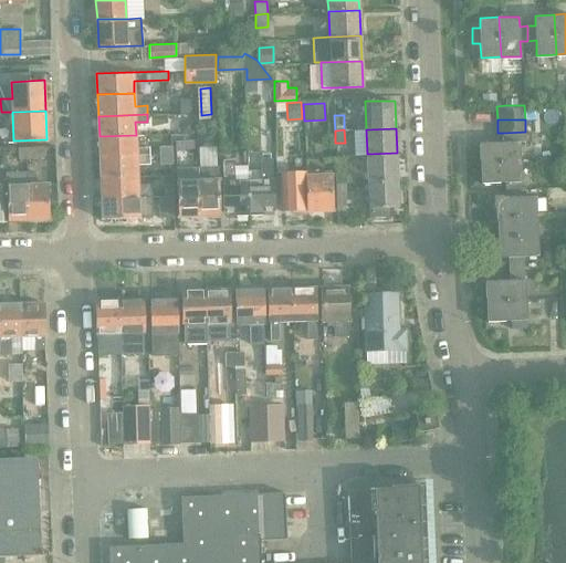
[(521,160),(520,141),(532,141),(532,132),(525,132),(503,133),(504,141),(480,142),(481,162),(521,160)]
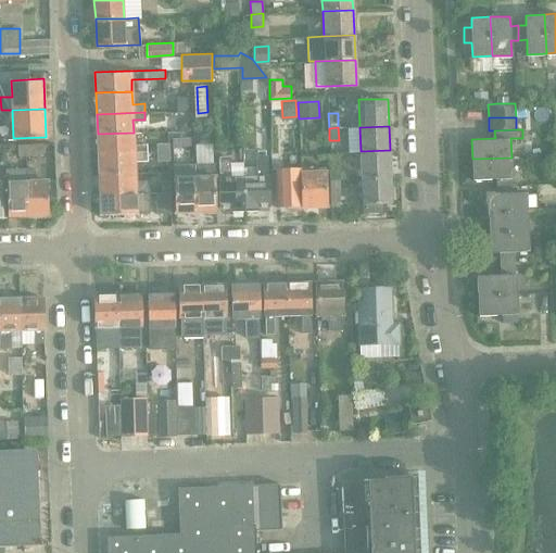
[(134,143),(134,133),(98,134),(98,153),(147,152),(146,143),(134,143)]
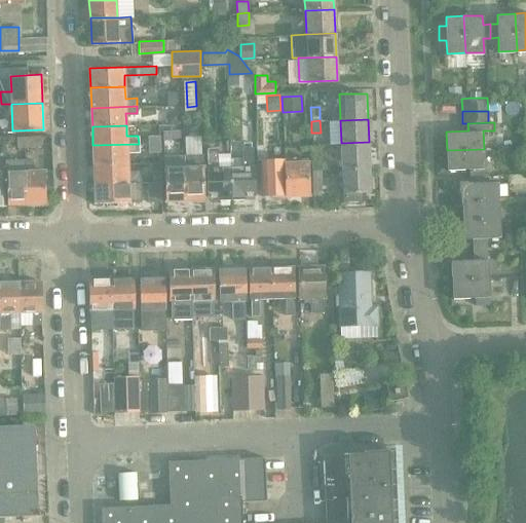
[(180,129),(163,129),(163,139),(180,138),(180,129)]
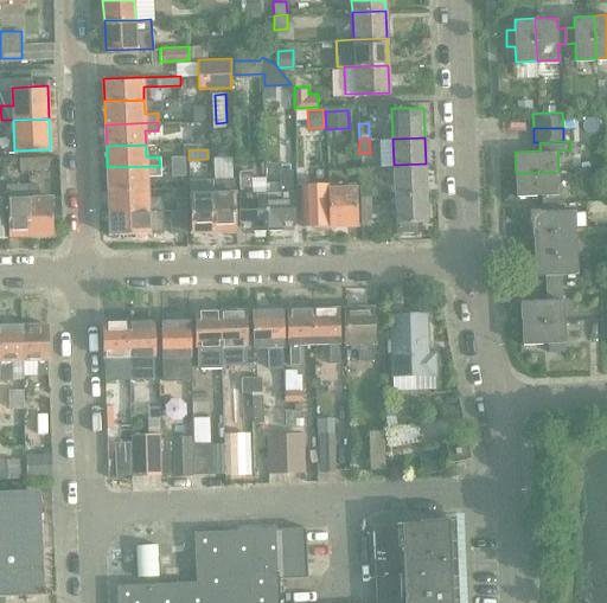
[(48,167),(46,155),(37,156),(38,168),(48,167)]
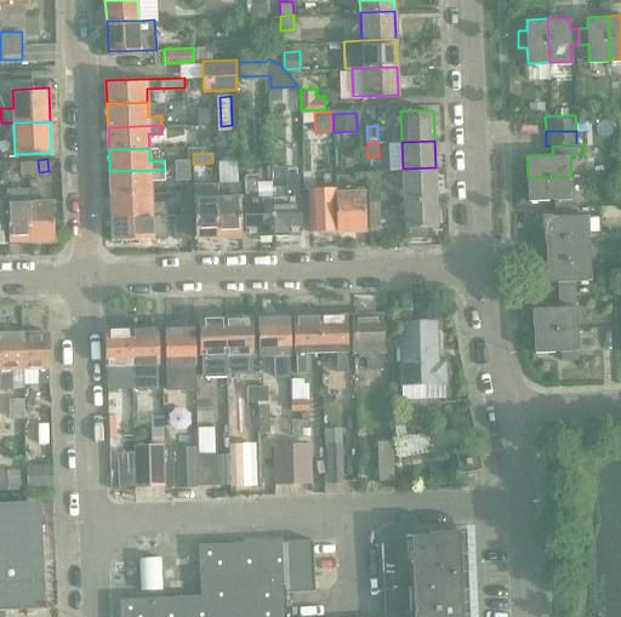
[(29,172),(39,172),(38,160),(28,160),(29,172)]
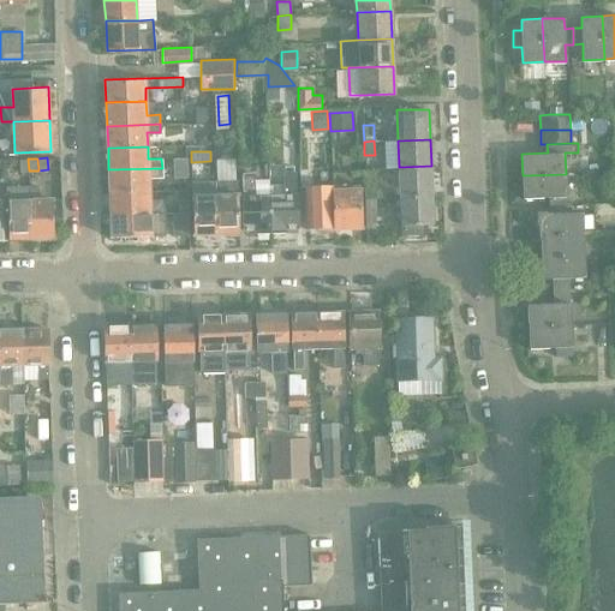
[(433,195),(431,166),(399,167),(400,196),(433,195)]
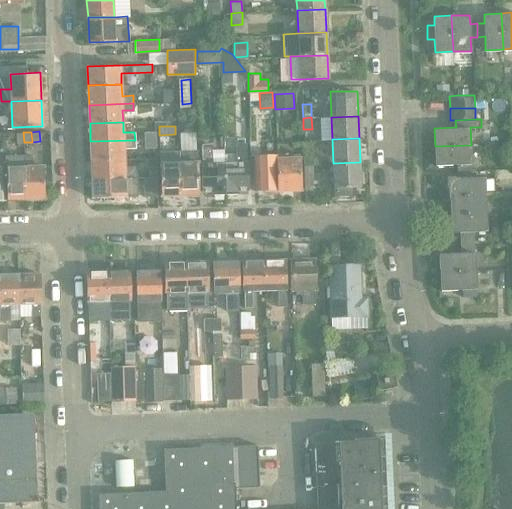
[(124,158),(124,147),(135,147),(135,140),(90,141),(91,159),(124,158)]
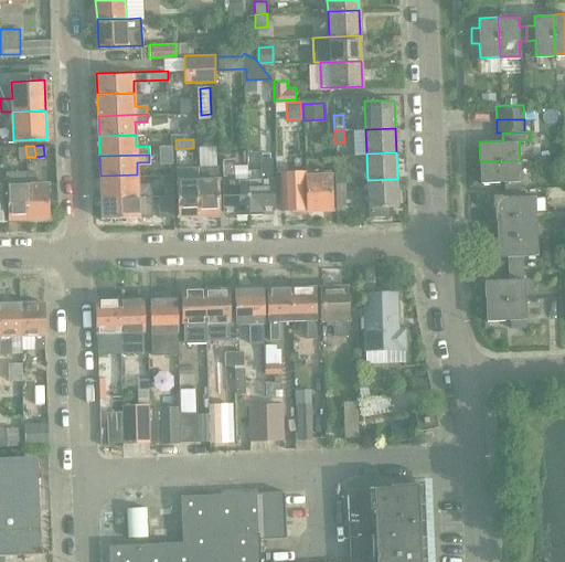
[(273,209),(272,157),(260,157),(260,169),(247,169),(247,179),(248,213),(264,213),(264,209),(273,209)]
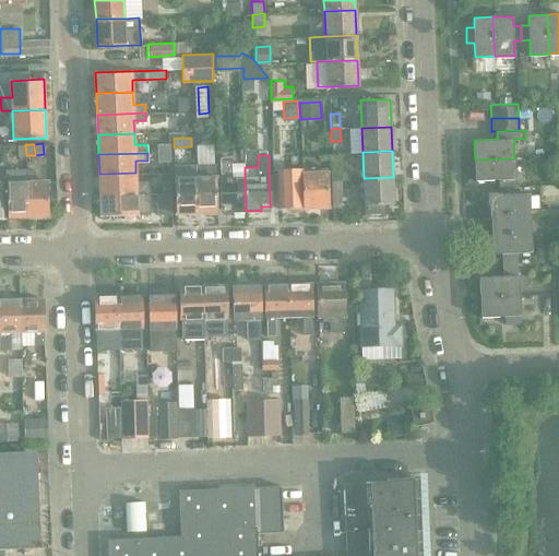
[(246,211),(245,177),(232,177),(230,156),(219,156),(222,208),(230,208),(230,212),(246,211)]
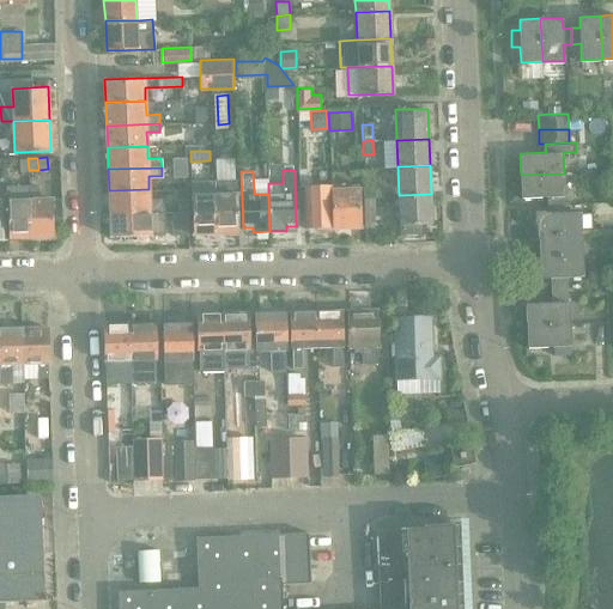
[(565,205),(564,174),(521,175),(521,196),(547,195),(548,205),(565,205)]
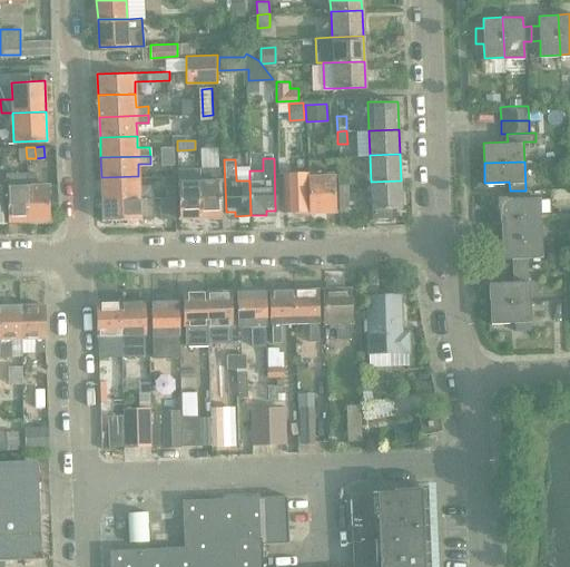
[(222,216),(220,166),(199,167),(200,216),(222,216)]
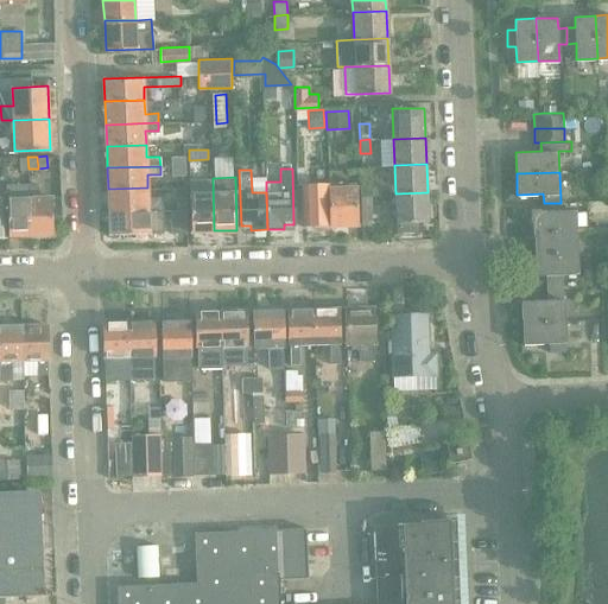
[(214,230),(213,178),(204,178),(204,191),(190,192),(191,231),(214,230)]
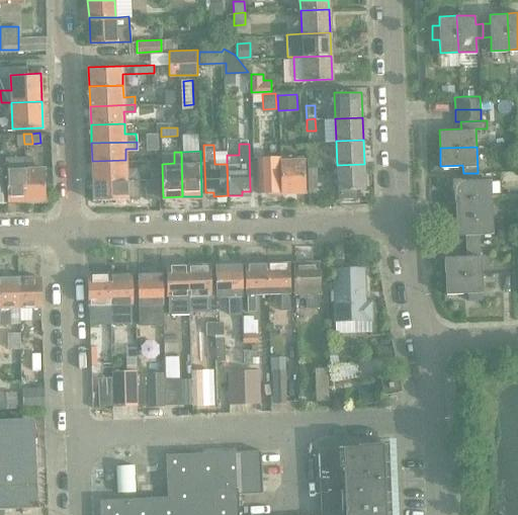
[(317,166),(316,153),(307,153),(308,166),(317,166)]
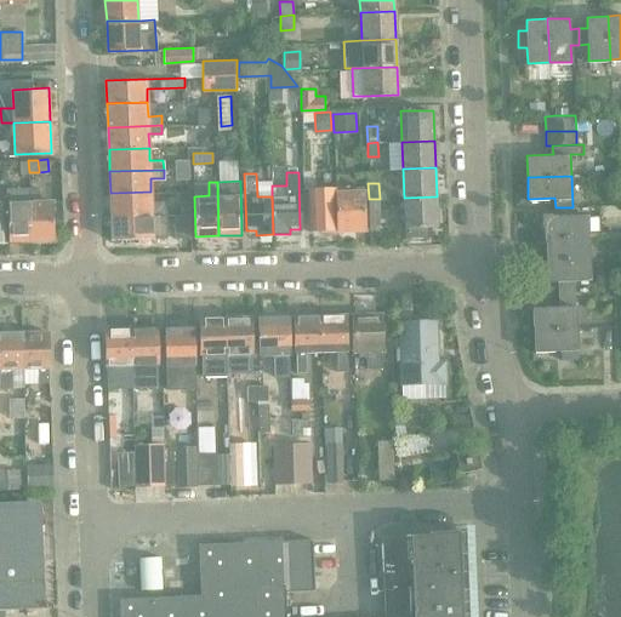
[(337,229),(337,186),(308,187),(309,230),(322,230),(324,233),(332,233),(335,229),(337,229)]
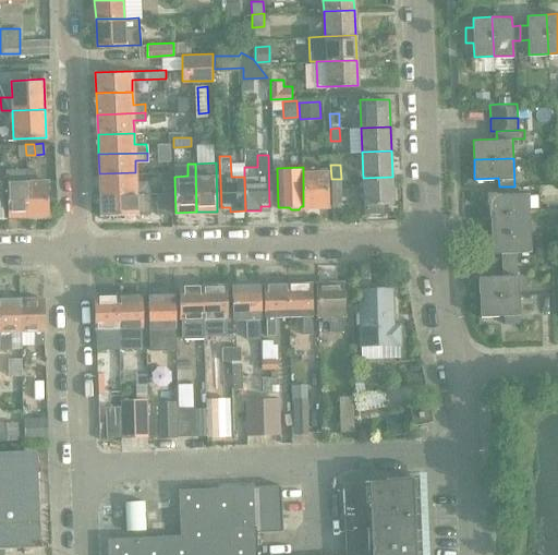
[(328,206),(327,167),(303,167),(303,206),(305,206),(307,209),(315,208),(317,206),(328,206)]
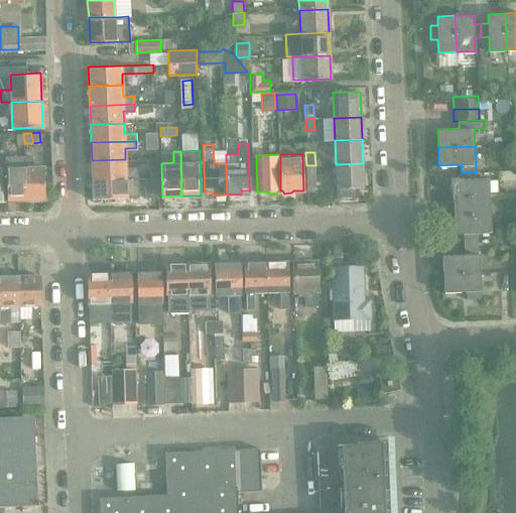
[(24,201),(23,155),(17,155),(17,167),(3,167),(5,201),(24,201)]
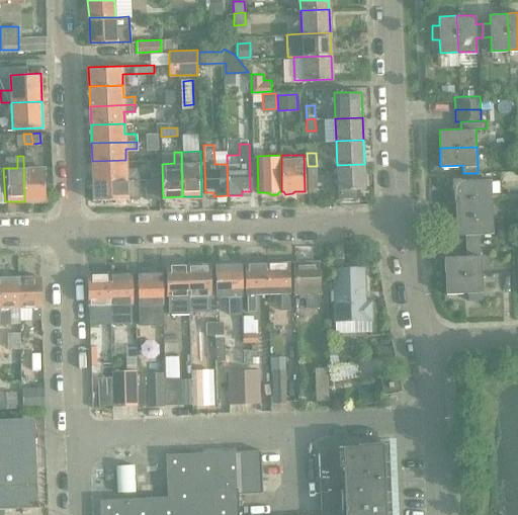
[(46,200),(45,167),(32,167),(32,156),(23,156),(24,201),(46,200)]
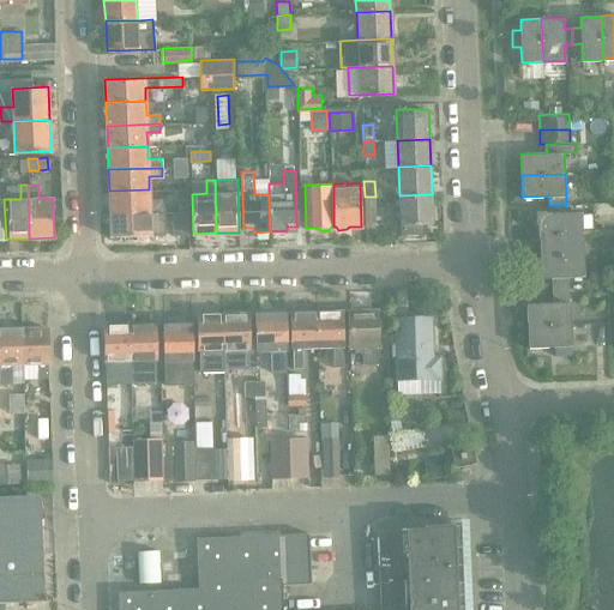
[(163,212),(163,199),(150,199),(149,189),(109,191),(110,213),(163,212)]
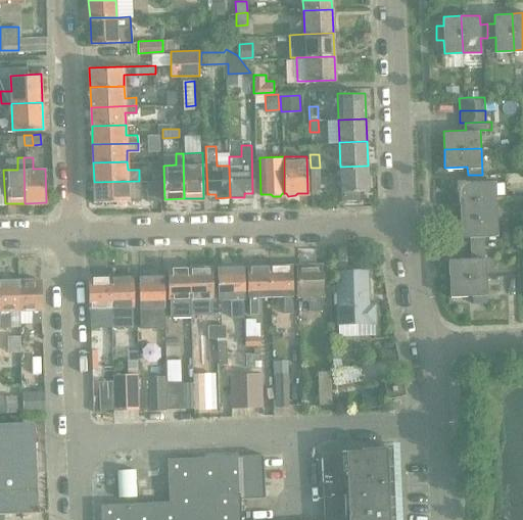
[(369,190),(368,166),(340,167),(341,191),(341,203),(360,203),(360,190),(369,190)]
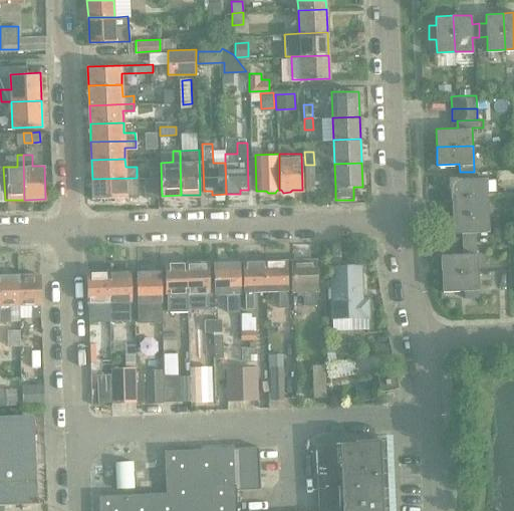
[(314,177),(314,165),(305,165),(305,177),(314,177)]
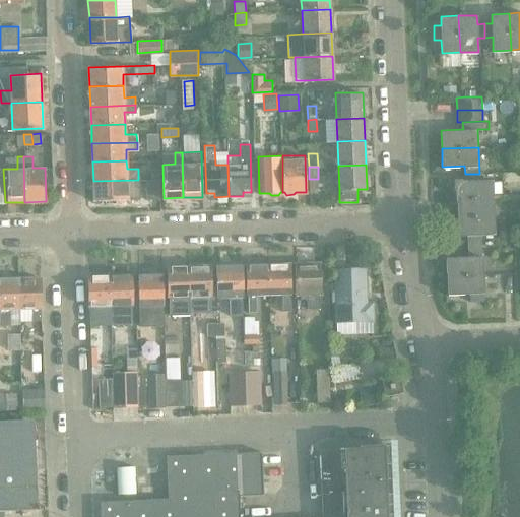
[(159,179),(159,168),(149,169),(149,179),(159,179)]
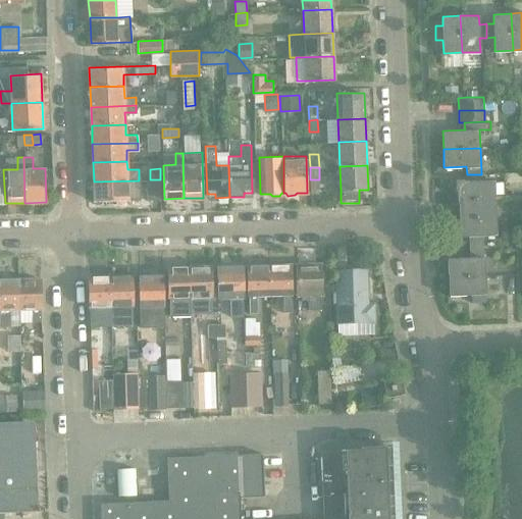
[(496,199),(494,180),(481,180),(481,174),(467,174),(467,182),(458,182),(459,200),(496,199)]
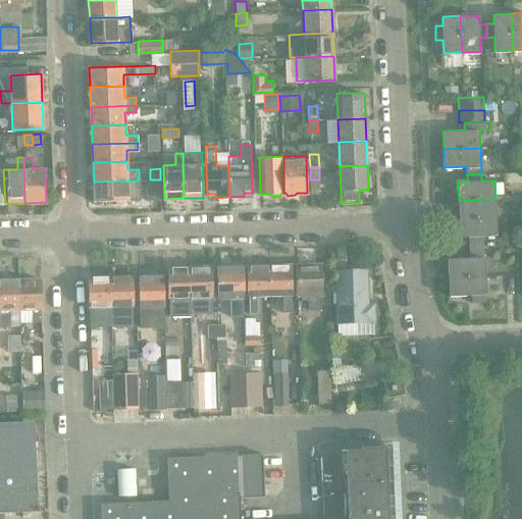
[(160,199),(160,179),(150,179),(147,179),(147,199),(160,199)]
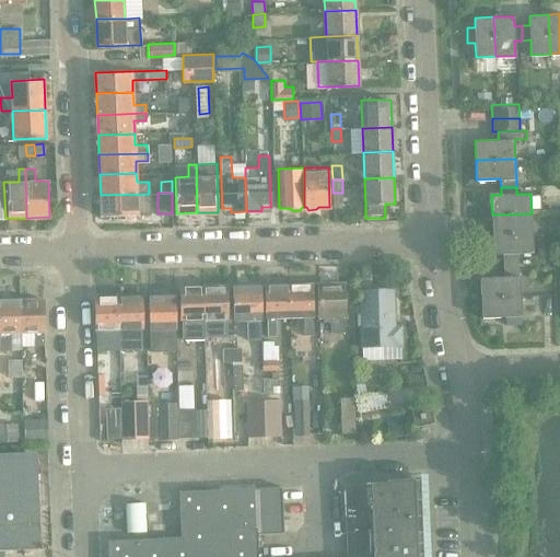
[(150,213),(149,194),(101,195),(102,216),(150,213)]
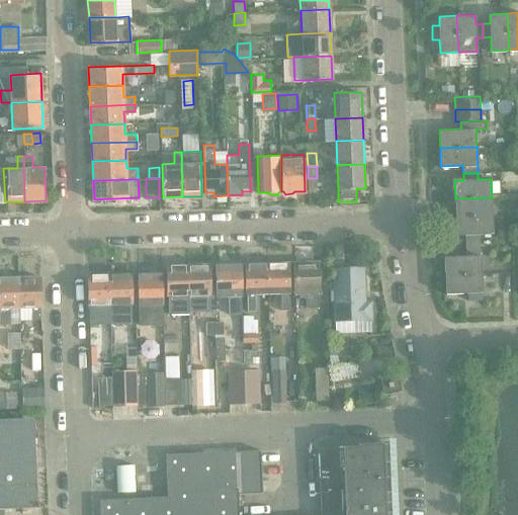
[(492,216),(492,197),(455,198),(456,217),(492,216)]
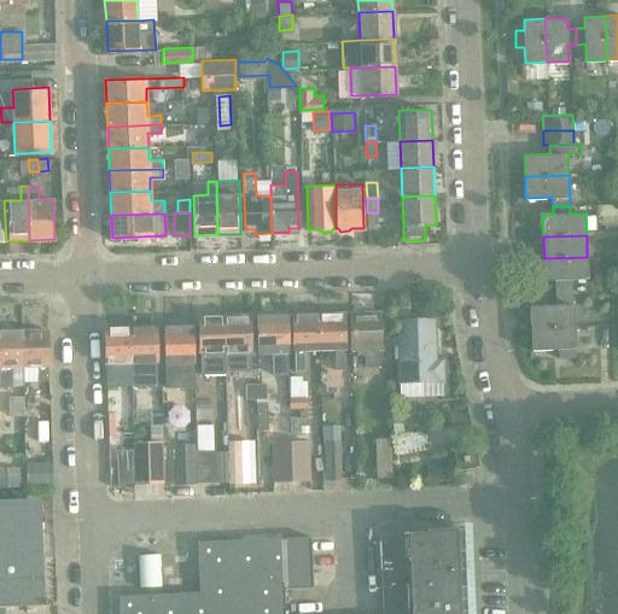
[(588,278),(587,257),(544,258),(544,279),(555,279),(557,296),(573,294),(572,278),(588,278)]
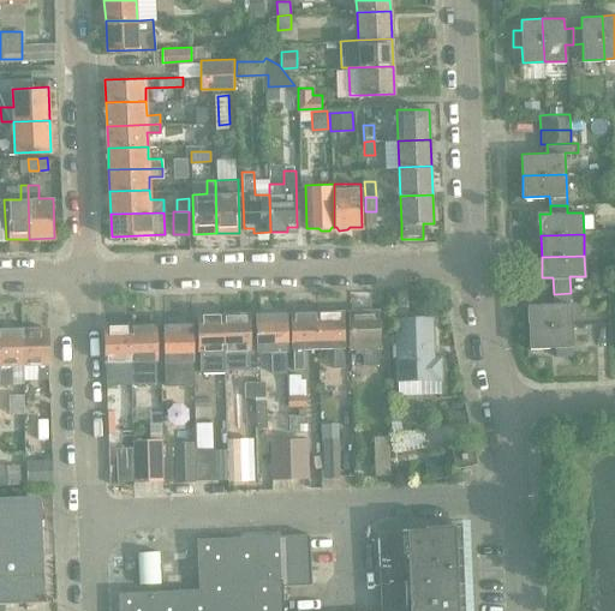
[(572,325),(571,293),(554,294),(554,304),(527,304),(529,327),(572,325)]
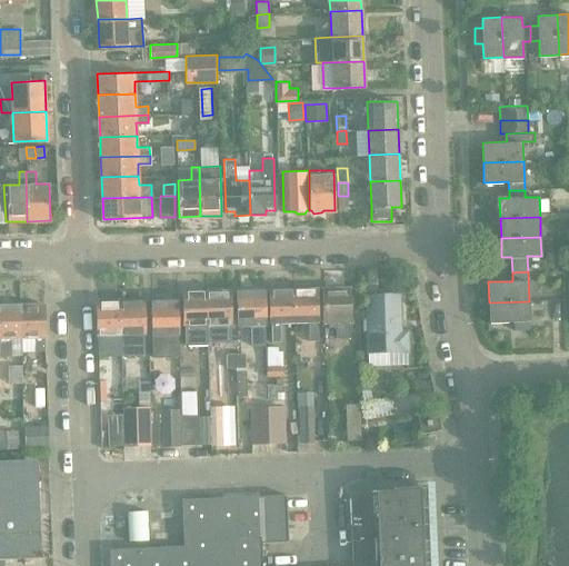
[(318,339),(317,287),(293,288),(295,321),(308,321),(309,339),(318,339)]
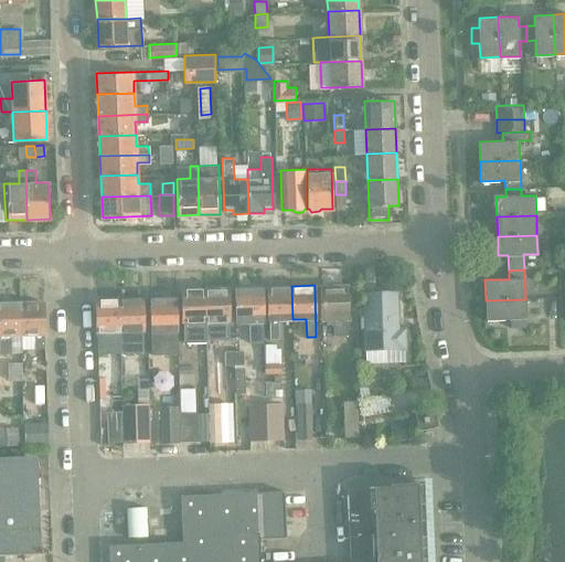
[(348,320),(347,285),(321,285),(322,321),(334,320),(334,335),(348,335),(348,333),(352,333),(352,320),(348,320)]
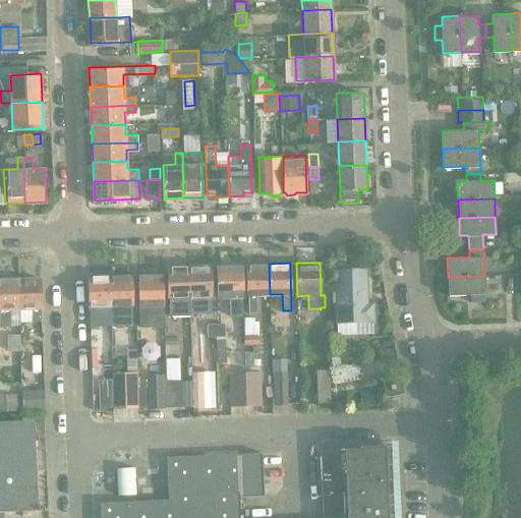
[(270,294),(269,264),(248,264),(249,311),(257,311),(256,294),(270,294)]
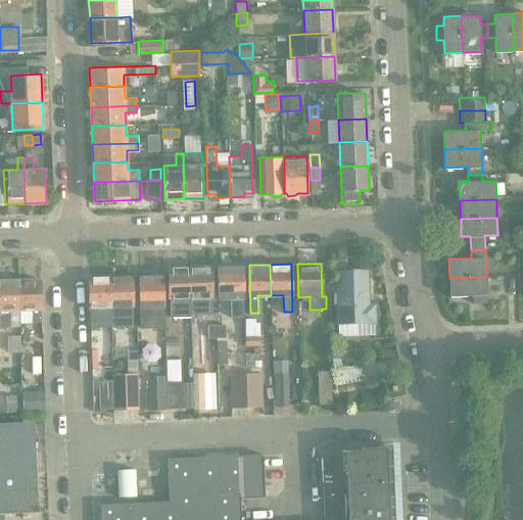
[(244,316),(242,266),(219,266),(220,298),(231,298),(231,317),(244,316)]
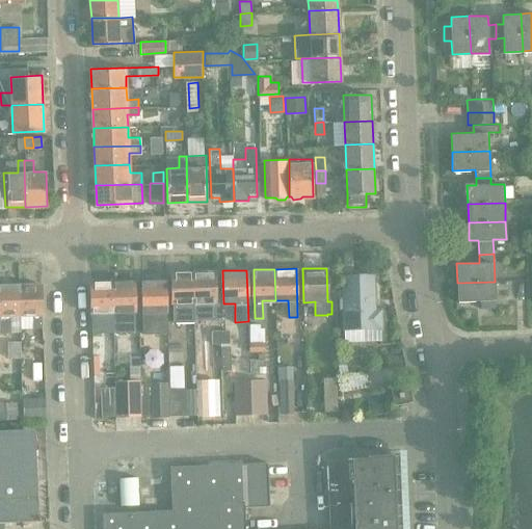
[(193,321),(193,302),(192,271),(171,272),(173,321),(193,321)]
